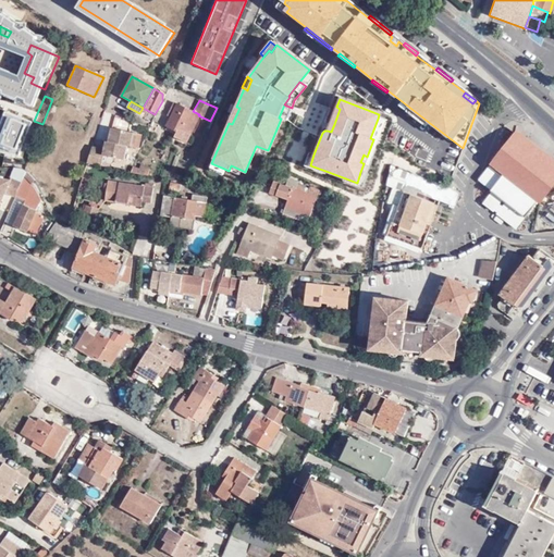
[(430,126),(431,124),(402,101),(399,103),(430,126)]
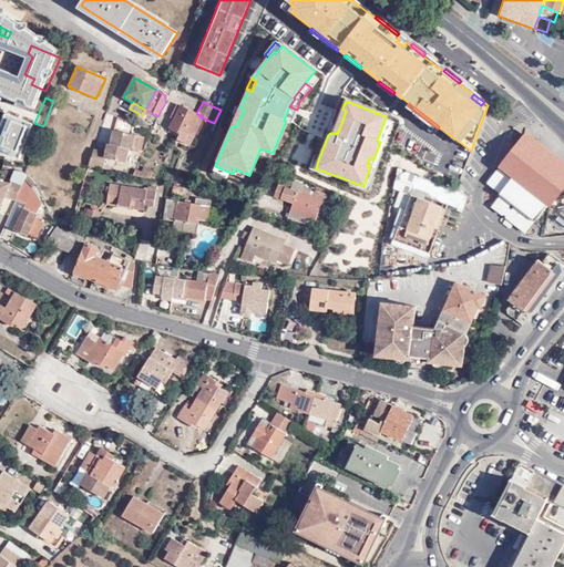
[(203,116),(196,113),(180,105),(168,127),(180,133),(176,140),(190,145),(202,117),(203,116)]
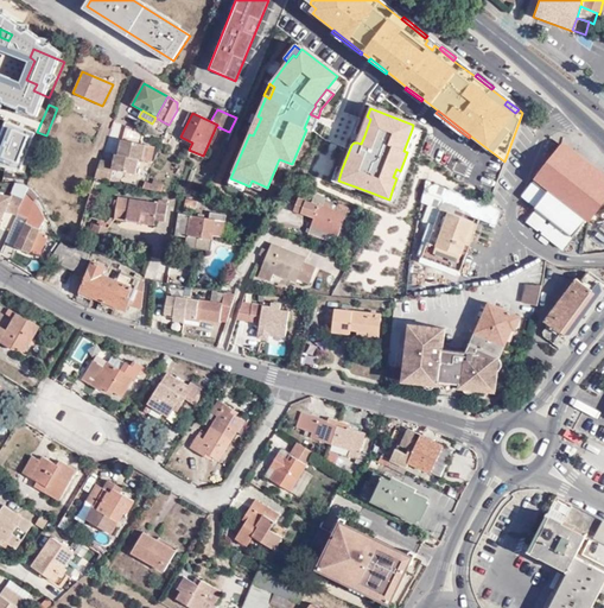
[(258,116),(255,115),(247,133),(249,134),(253,135),(261,118),(258,116)]
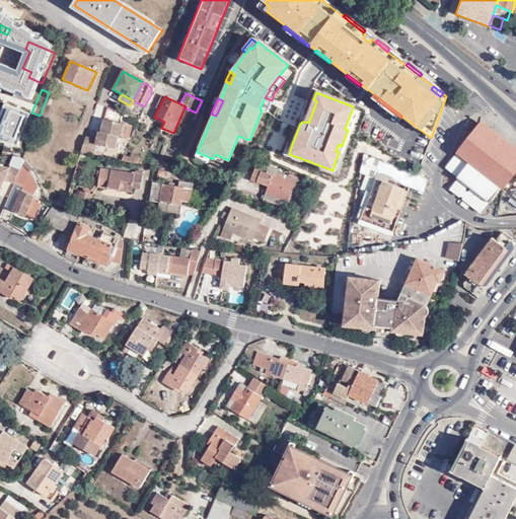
[(206,100),(203,99),(195,117),(199,118),(206,100)]
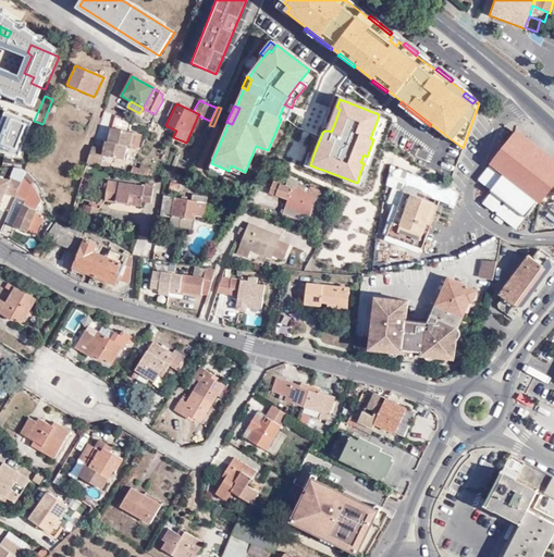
[(336,107),(334,107),(328,122),(330,123),(334,124),(340,109),(336,107)]
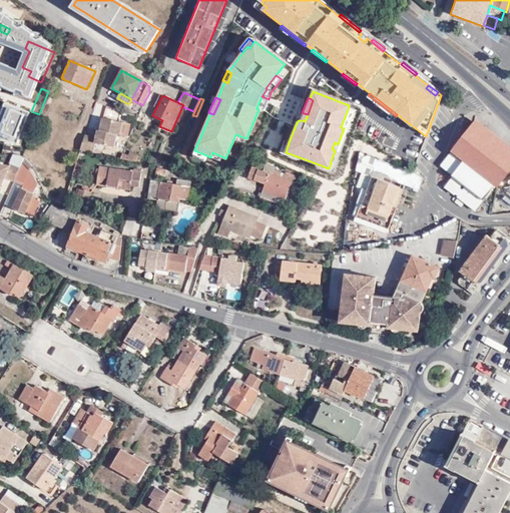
[(267,103),(260,101),(257,108),(259,109),(263,111),(267,103)]
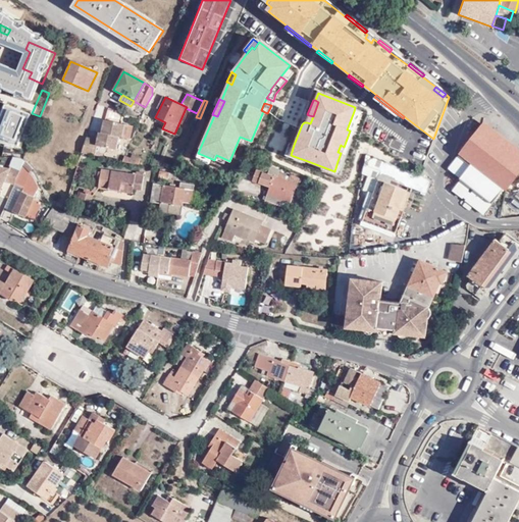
[(359,113),(354,111),(347,129),(350,131),(344,147),(341,145),(338,152),(341,153),(343,154),(359,113)]
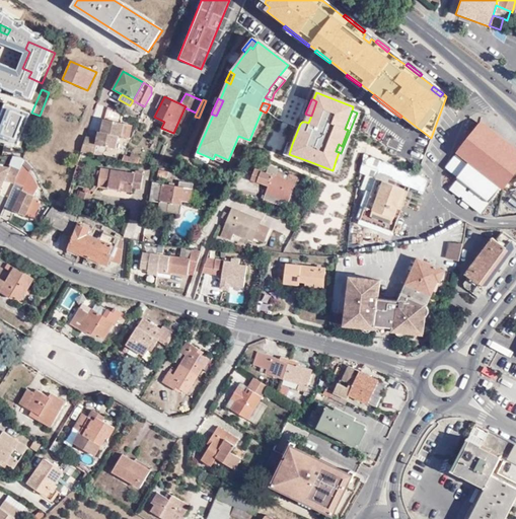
[(97,132),(95,140),(94,145),(95,145),(115,149),(118,137),(119,137),(122,125),(102,120),(99,133),(97,132)]
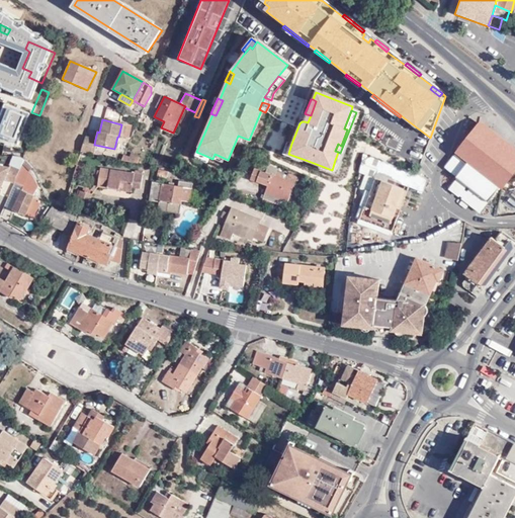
[(498,186),(501,188),(506,182),(514,169),(514,154),(476,125),(455,153),(467,163),(455,178),(487,201),(498,186)]
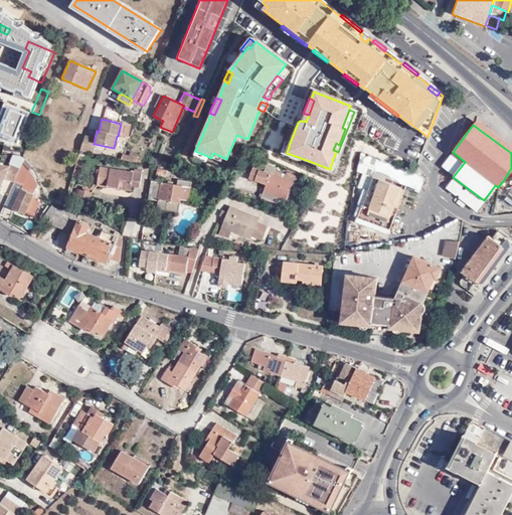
[(244,138),(236,135),(234,140),(242,143),(244,138)]
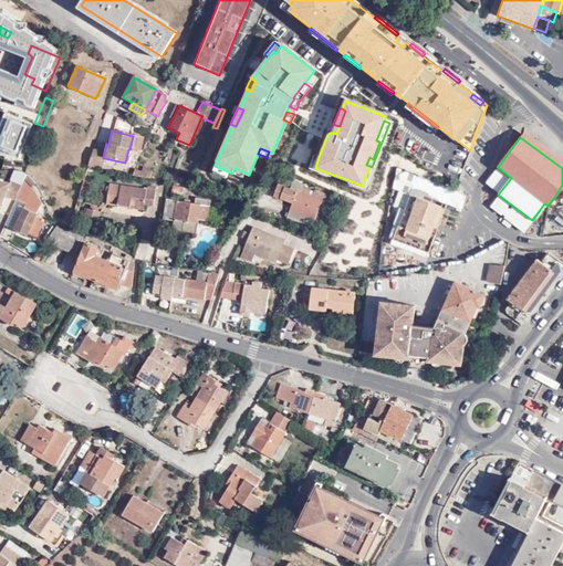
[(92,149),(86,166),(102,170),(103,166),(104,161),(100,160),(102,152),(92,149)]
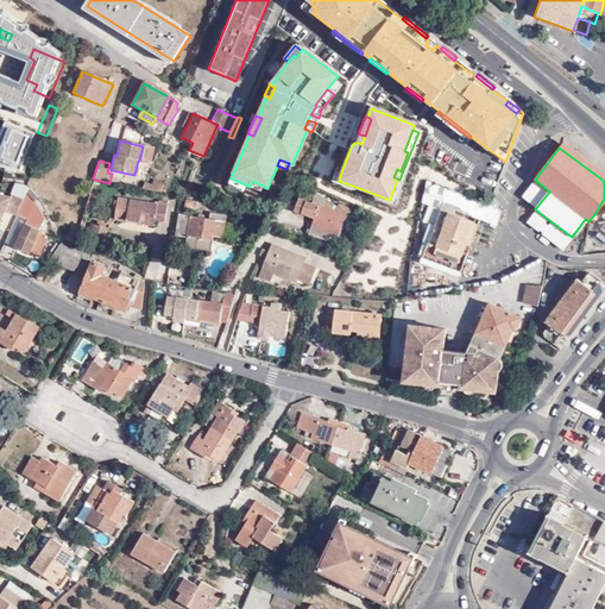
[(180,193),(187,171),(175,167),(166,188),(180,193)]
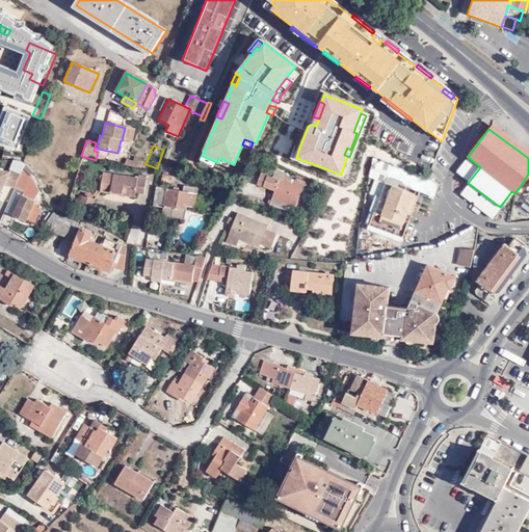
[(299,148),(294,145),(290,159),(310,166),(311,163),(296,158),(299,148)]
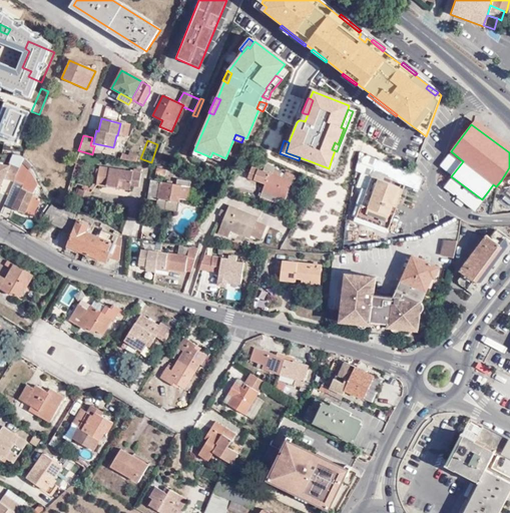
[(206,155),(194,150),(192,156),(203,161),(206,155)]
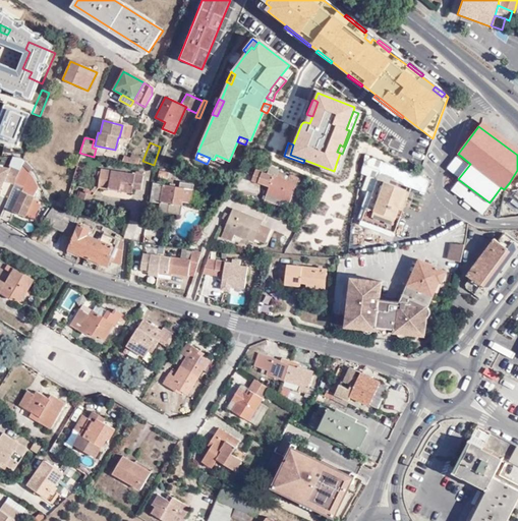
[(376,179),(383,162),(363,154),(360,173),(376,179)]
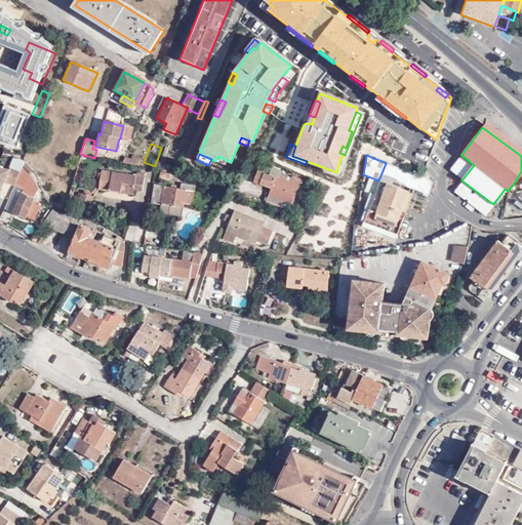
[(227,160),(217,156),(215,161),(225,164),(227,160)]
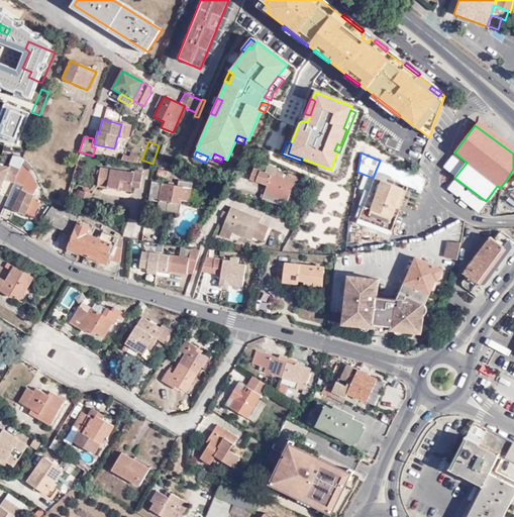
[(331,170),(318,165),(317,168),(335,175),(340,162),(334,160),(331,170)]
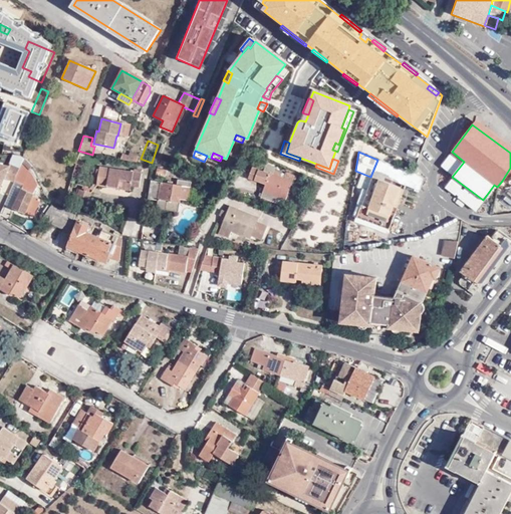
[(13,182),(22,187),(11,210),(23,215),(31,198),(32,194),(37,188),(28,173),(22,162),(19,169),(13,182)]
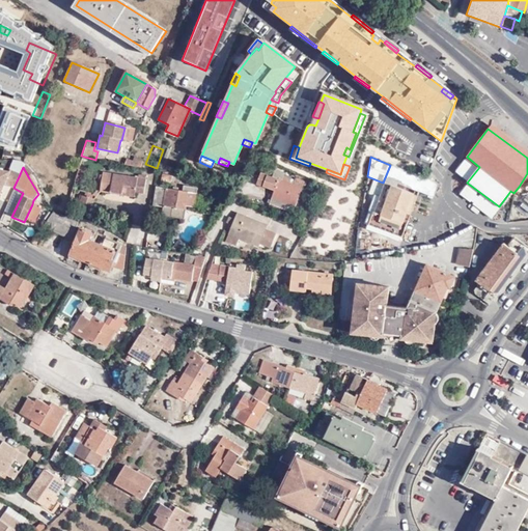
[(0,193),(4,184),(14,188),(20,174),(9,170),(8,172),(0,171),(0,193)]
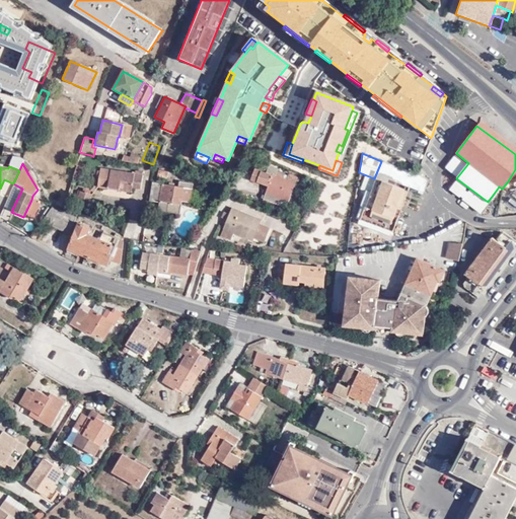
[(72,172),(71,178),(80,180),(83,168),(74,166),(72,172)]
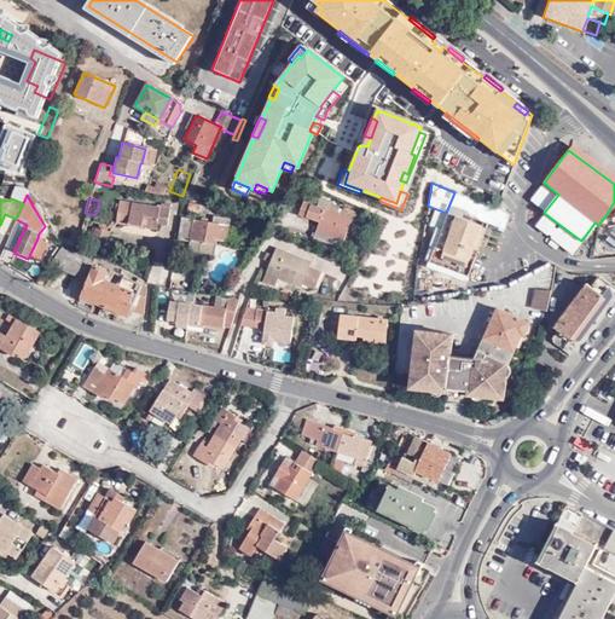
[(319,198),(315,207),(328,212),(331,203),(319,198)]
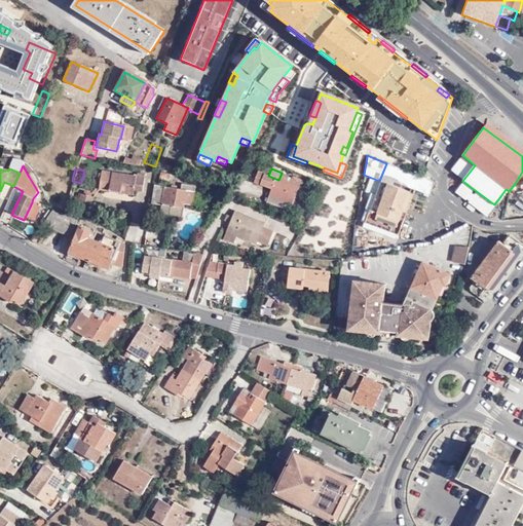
[(141,191),(142,179),(101,173),(99,191),(132,195),(133,191),(141,191)]
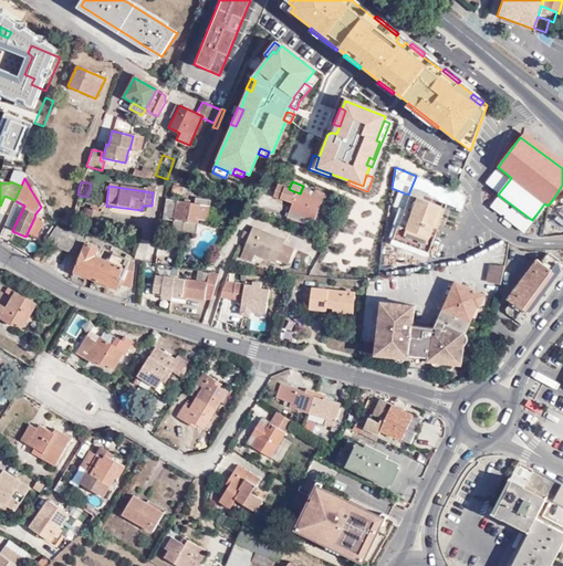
[(303,186),(300,194),(311,198),(313,190),(303,186)]
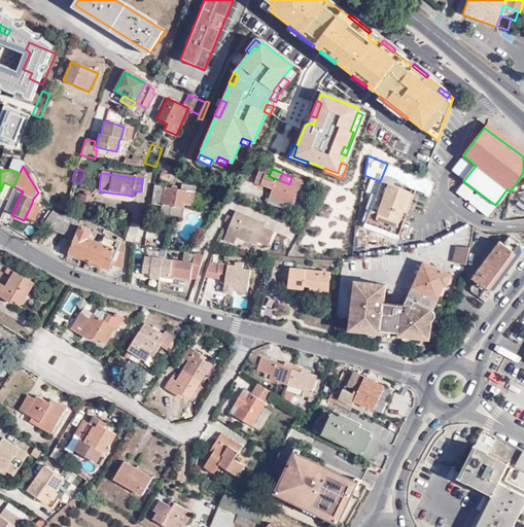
[(168,182),(169,175),(160,174),(159,181),(168,182)]
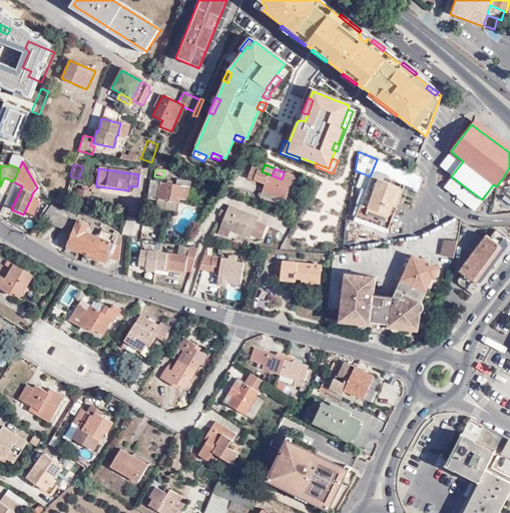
[(272,175),(262,171),(258,169),(253,180),(265,184),(259,196),(282,205),(293,176),(284,172),(282,179),(272,175)]
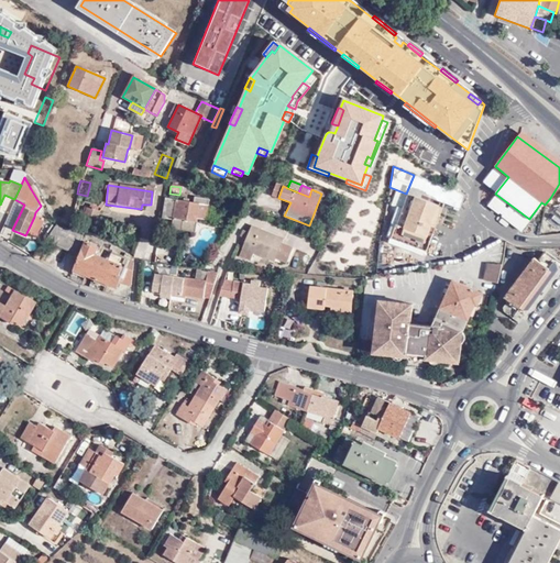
[(419,199),(406,194),(404,201),(390,239),(425,252),(443,202),(421,195),(419,199)]
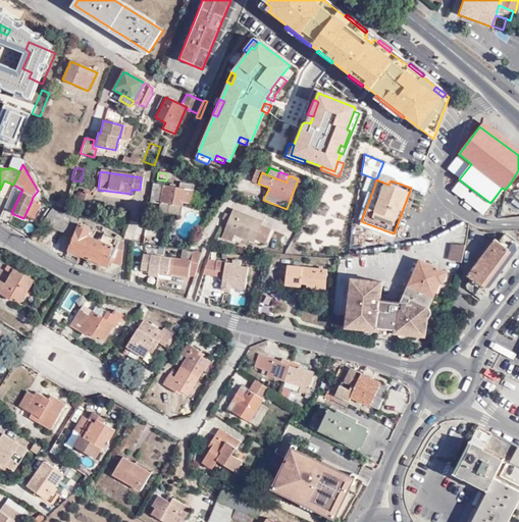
[(152,184),(149,203),(158,204),(157,212),(178,216),(180,202),(189,203),(190,191),(152,184)]
